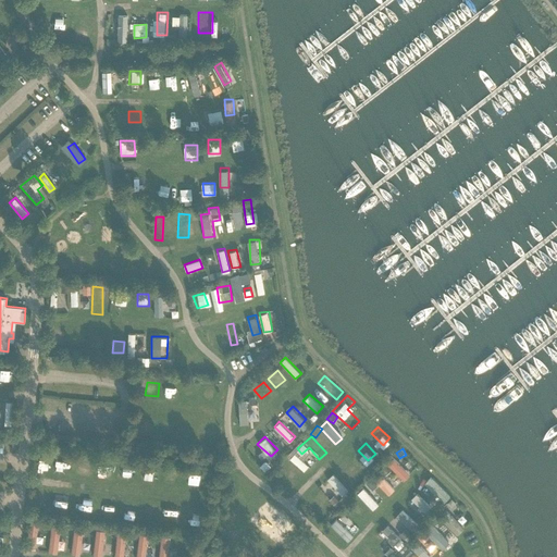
[(289,460),(305,471),(309,465),(294,454),(289,460)]
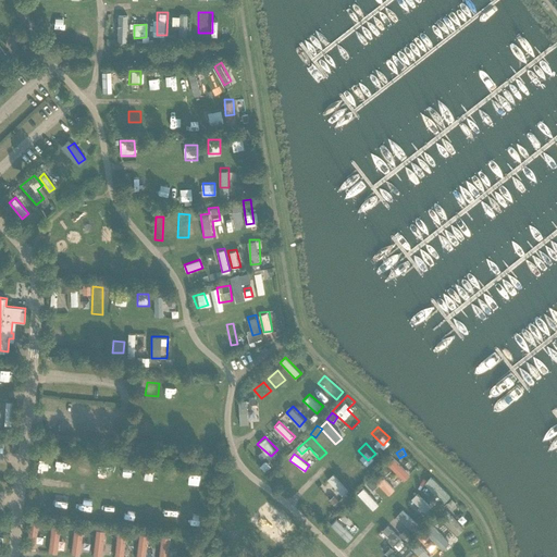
[(404,482),(411,474),(394,457),(386,463),(404,482)]
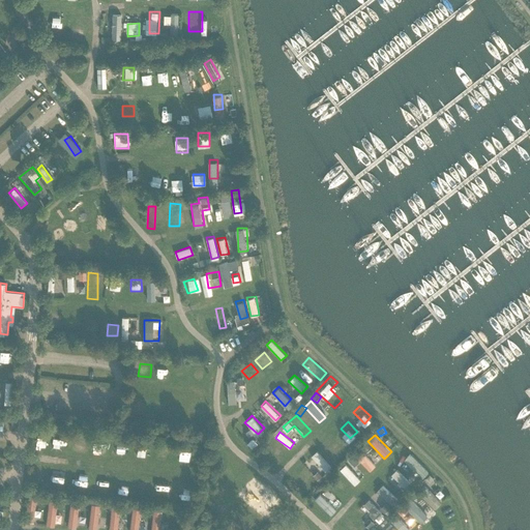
[(332,437),(327,442),(341,457),(346,451),(332,437)]
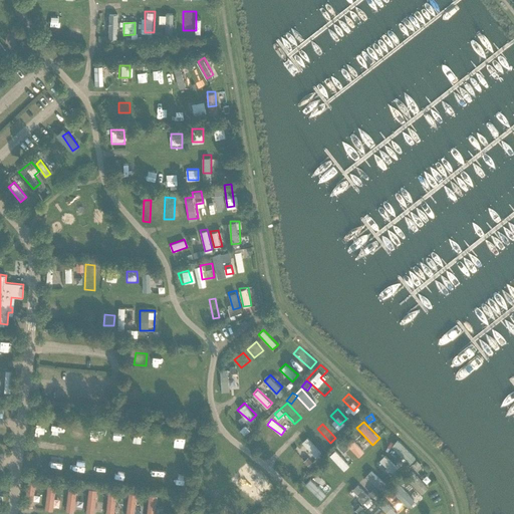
[(331,433),(335,436),(341,431),(336,427),(331,433)]
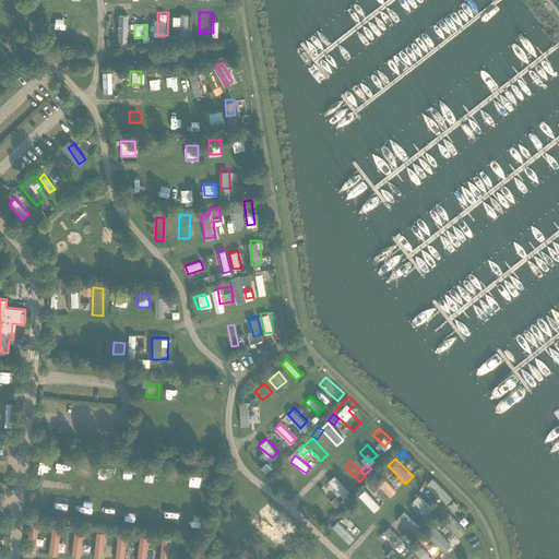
[(178,484),(178,472),(167,472),(167,484),(178,484)]
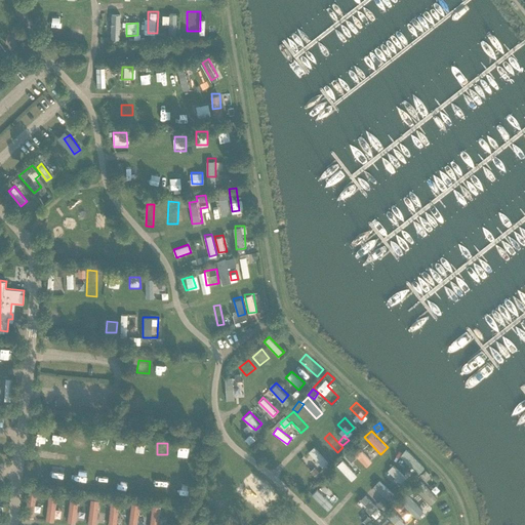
[(264,446),(259,453),(276,463),(280,456),(264,446)]
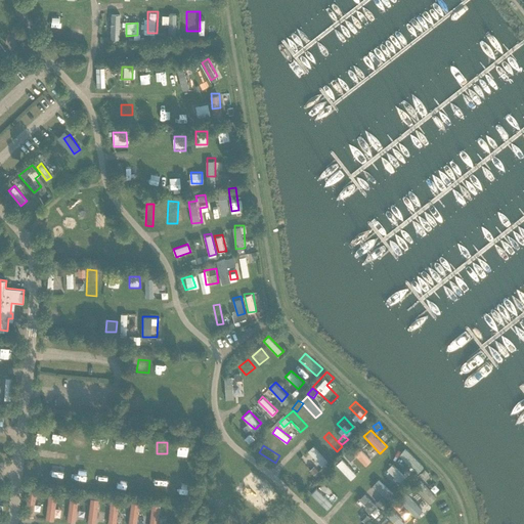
[(307,451),(320,467),(328,462),(313,446),(307,451)]
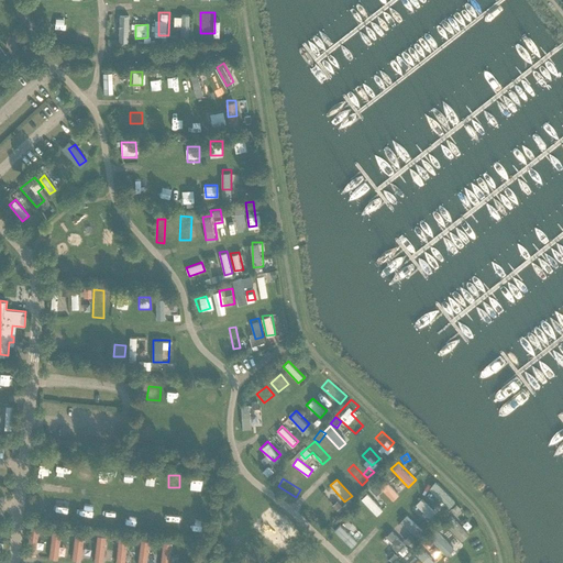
[(394,501),(400,495),(385,479),(378,486),(394,501)]
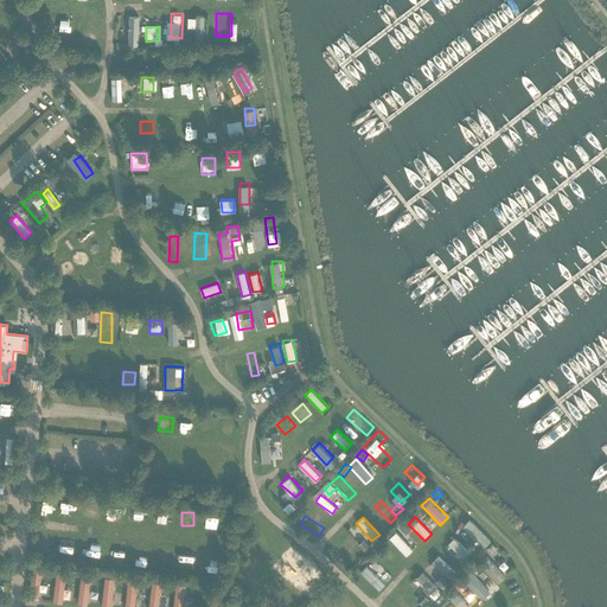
[(404,534),(410,530),(406,523),(400,528),(404,534)]
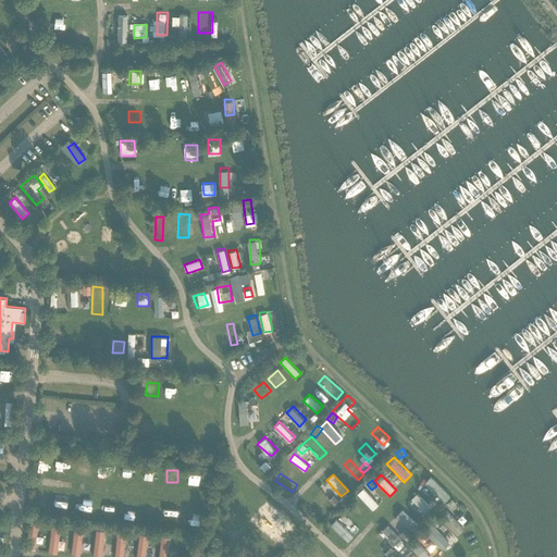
[(363,487),(357,494),(373,511),(380,505),(363,487)]
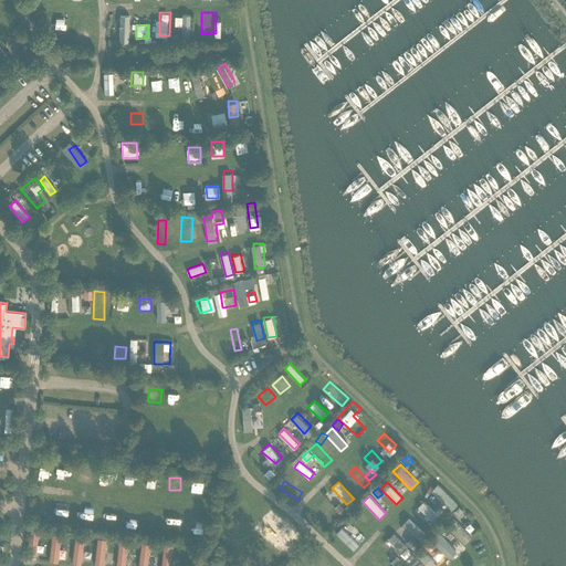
[(325,499),(321,502),(331,515),(336,511),(325,499)]
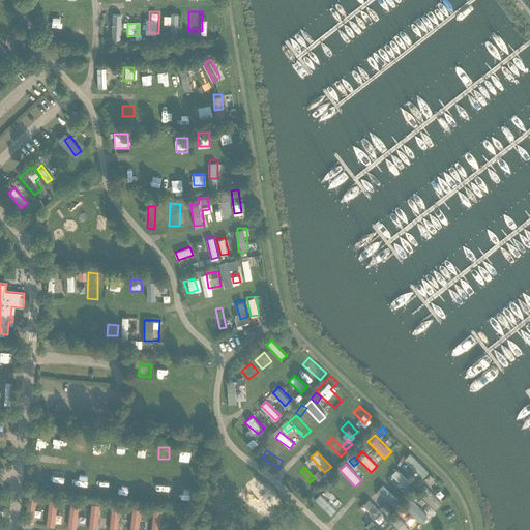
[(390,477),(402,488),(408,480),(396,470),(390,477)]
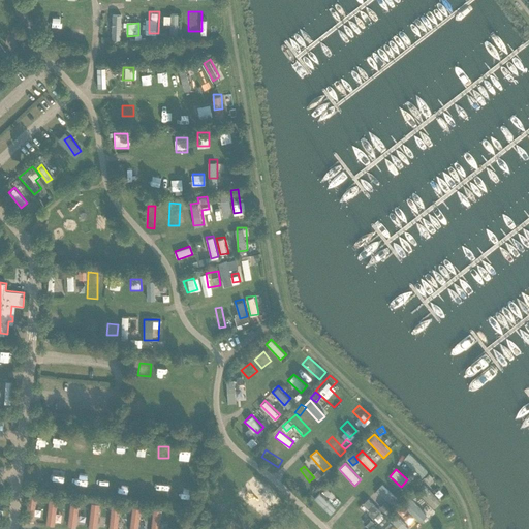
[(45,481),(47,472),(36,472),(36,480),(45,481)]
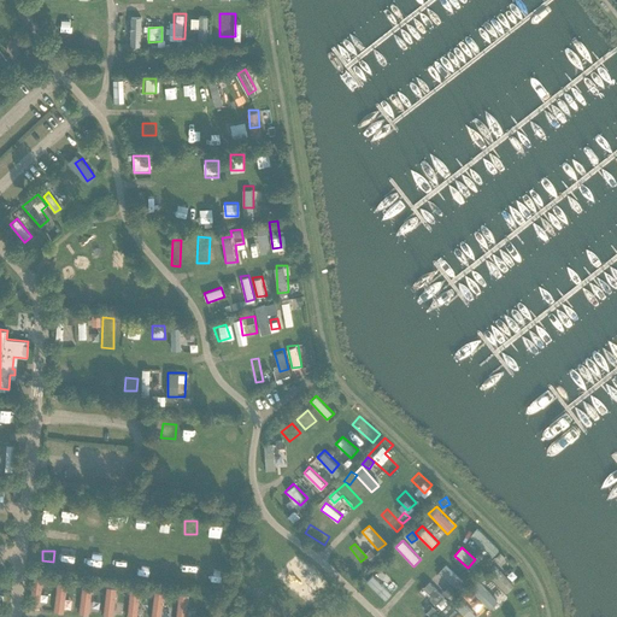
[(439,571),(452,586),(460,579),(446,564),(439,571)]
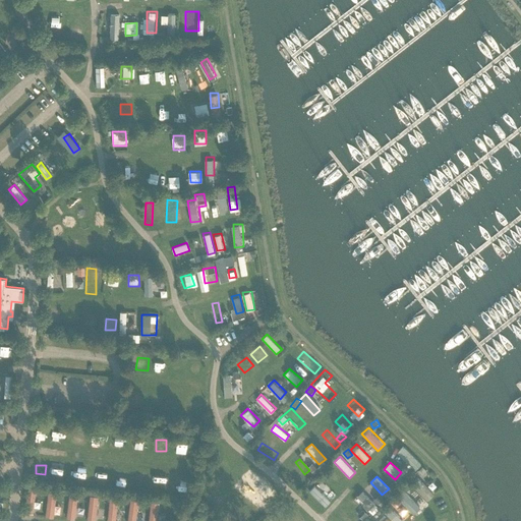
[(37,490),(29,488),(25,514),(34,516),(37,490)]
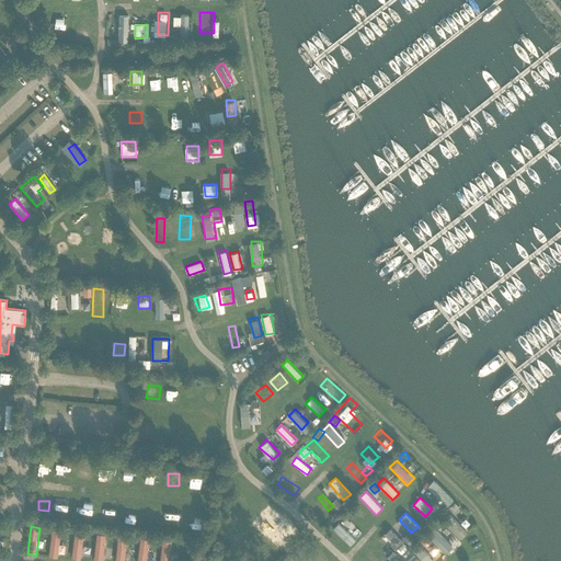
[(427,548),(433,542),(446,554),(454,546),(434,528),(421,542),(427,548)]
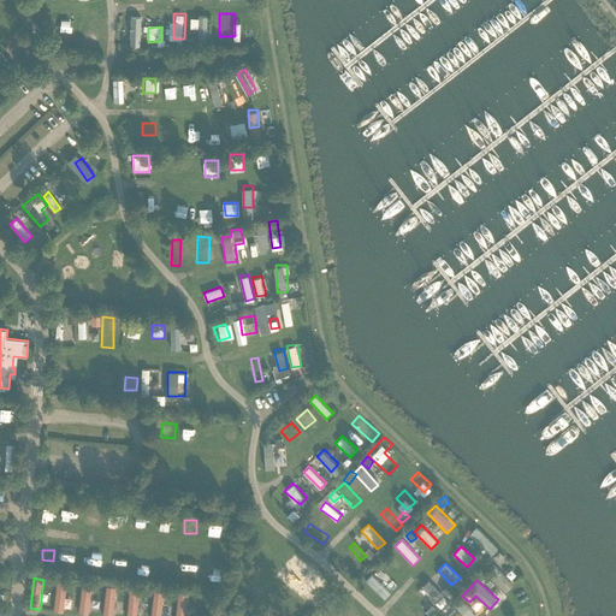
[(444,597),(428,581),(422,587),(438,602),(444,597)]
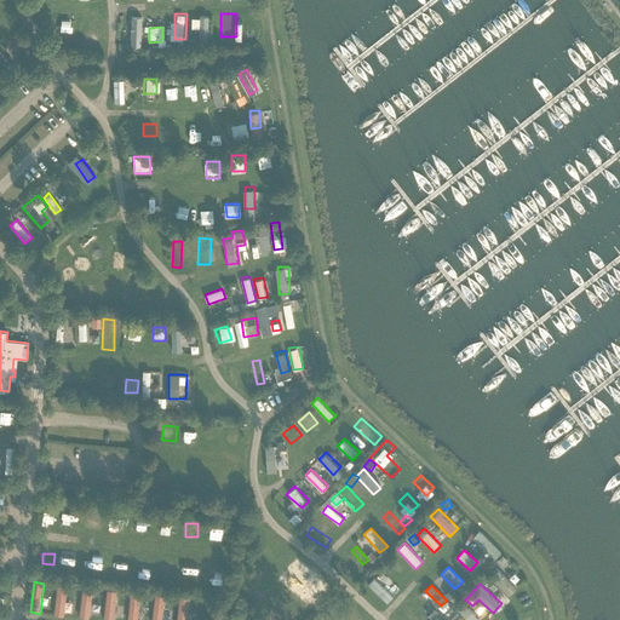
[(58,586),(55,615),(63,616),(67,587),(58,586)]
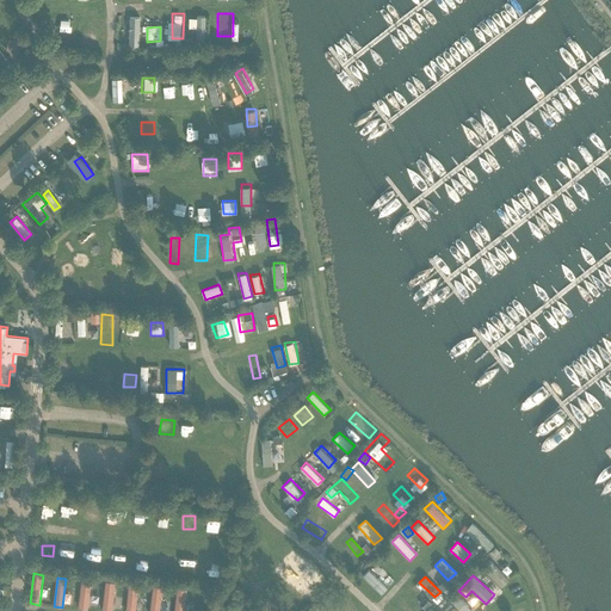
[(81,580),(79,609),(87,610),(91,581),(81,580)]
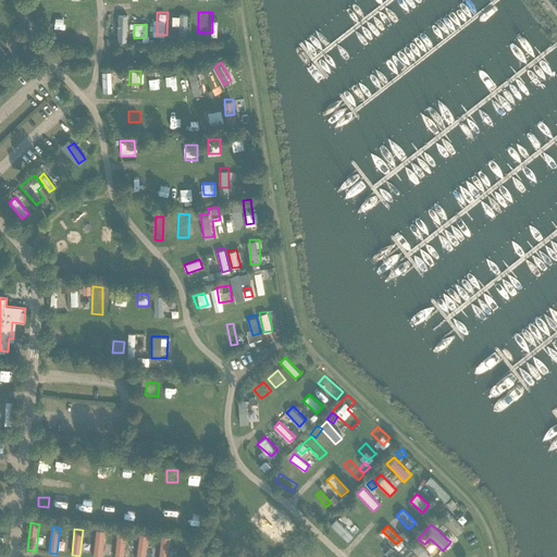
[(96,531),(93,556),(100,556),(104,532),(96,531)]
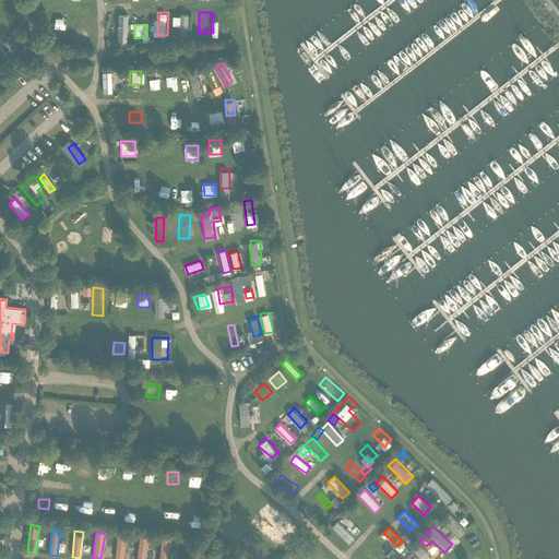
[(407,543),(412,538),(406,533),(401,537),(407,543)]
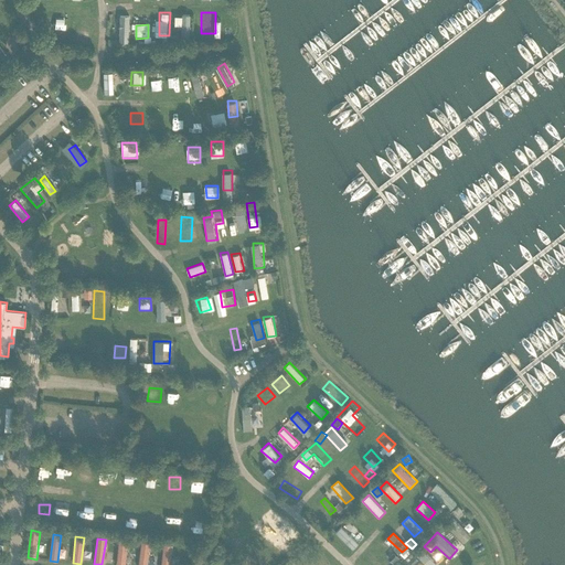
[(119,541),(116,564),(124,564),(127,541),(119,541)]
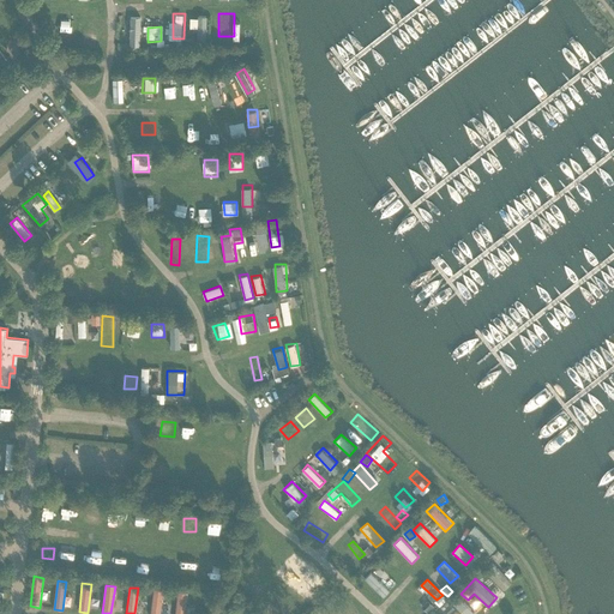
[(154,590),(150,613),(158,613),(162,591),(154,590)]
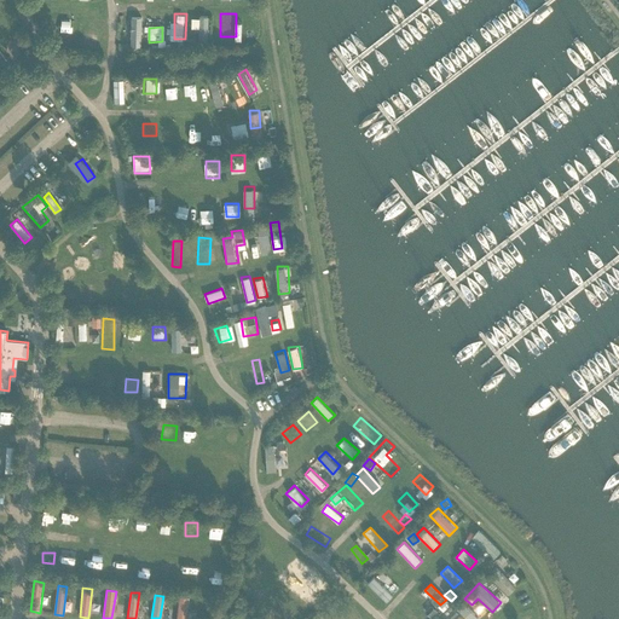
[(179,597),(177,618),(185,618),(187,599),(179,597)]
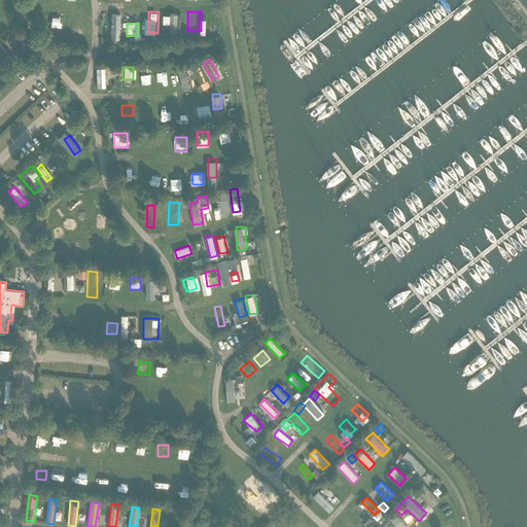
[(387,518),(395,526),(409,526),(394,511),(387,518)]
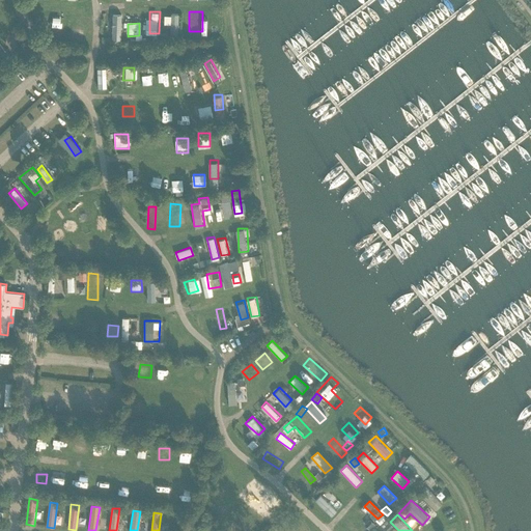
[(348,521),(357,530),(372,530),(378,527),(371,522),(366,527),(355,515),(348,521)]
